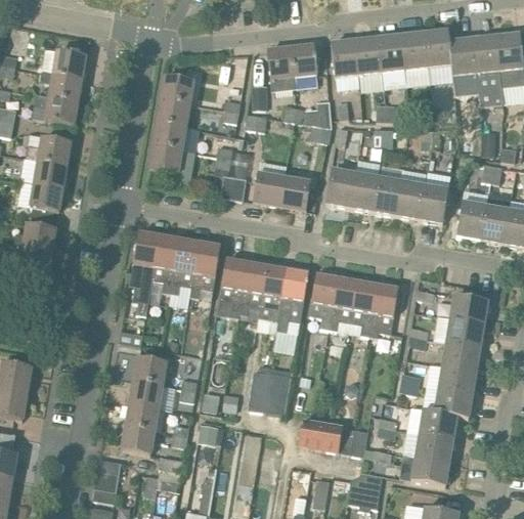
[(425,33),(428,68),(451,65),(448,42),(449,42),(448,31),(425,33)]
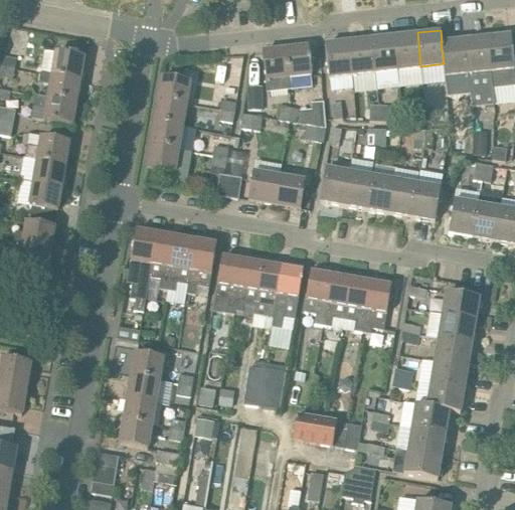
[(394,35),(397,68),(420,66),(417,32),(394,35)]
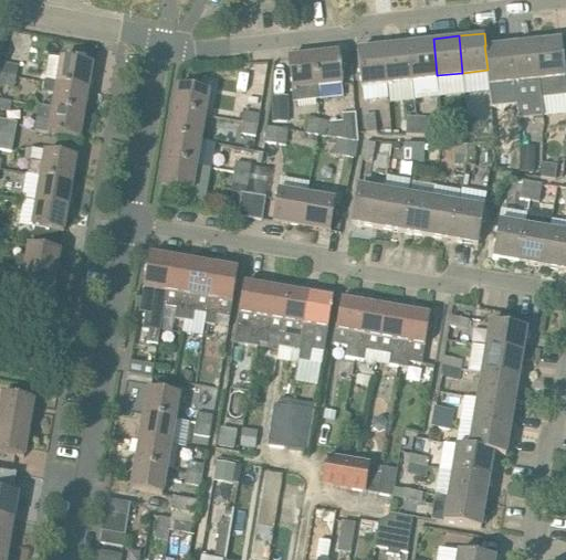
[(535,40),(542,94),(565,91),(565,82),(565,74),(562,37),(535,40)]
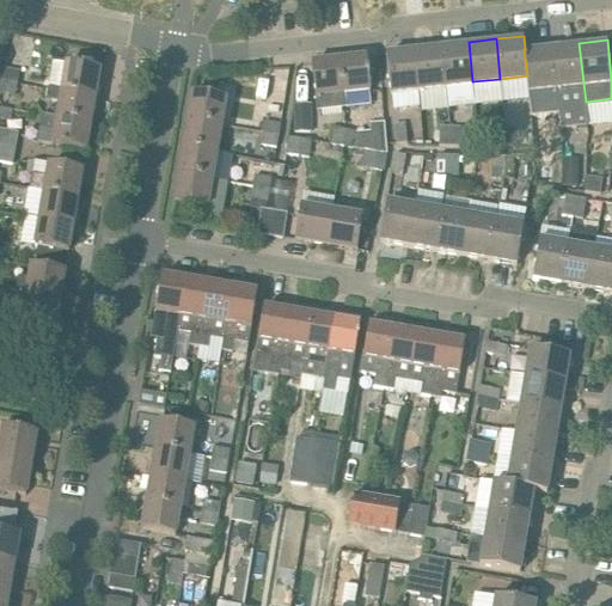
[(441,46),(445,85),(472,81),(469,42),(441,46)]
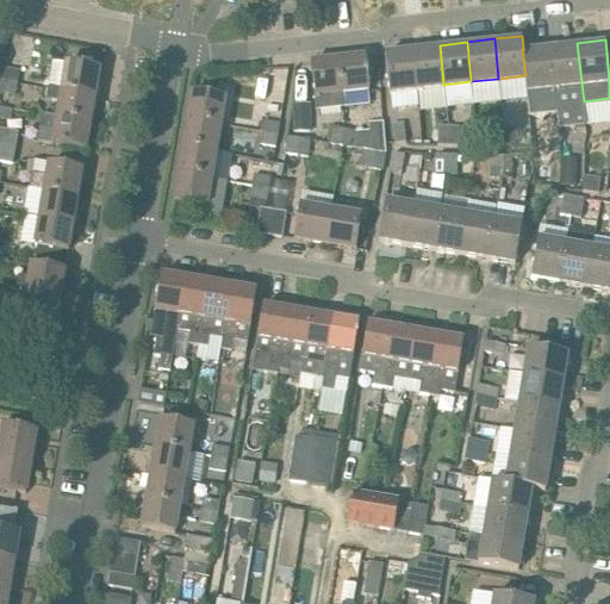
[(551,47),(554,86),(559,124),(586,122),(584,101),(577,43),(551,47)]
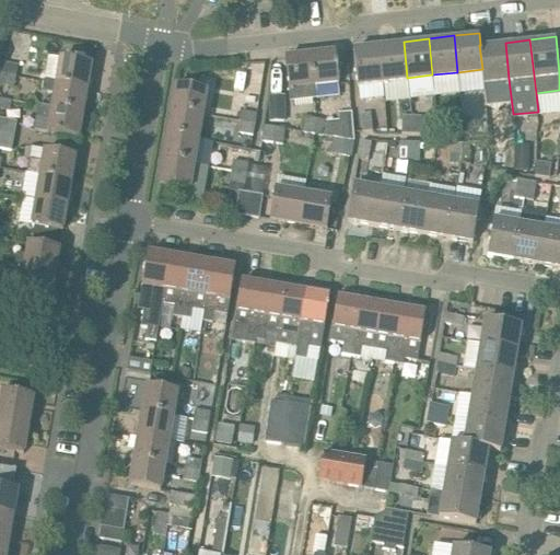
[(380,44),(383,81),(407,78),(404,42),(380,44)]
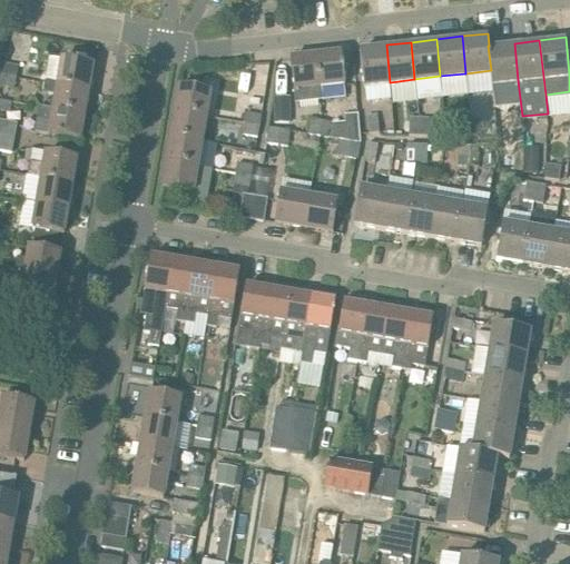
[(488,46),(491,70),(492,70),(493,83),(518,80),(514,43),(489,46),(488,46)]
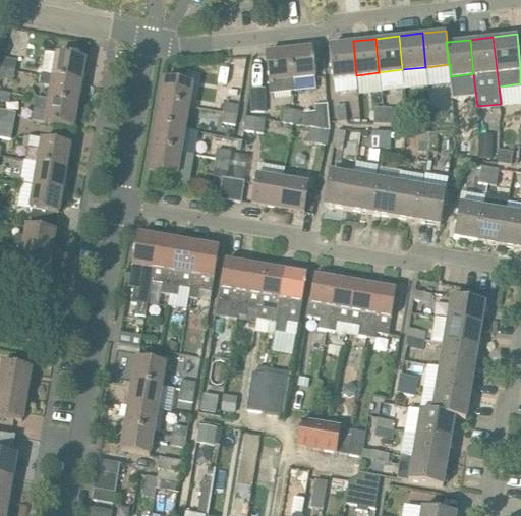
[(356,75),(353,41),(329,44),(333,77),(356,75)]
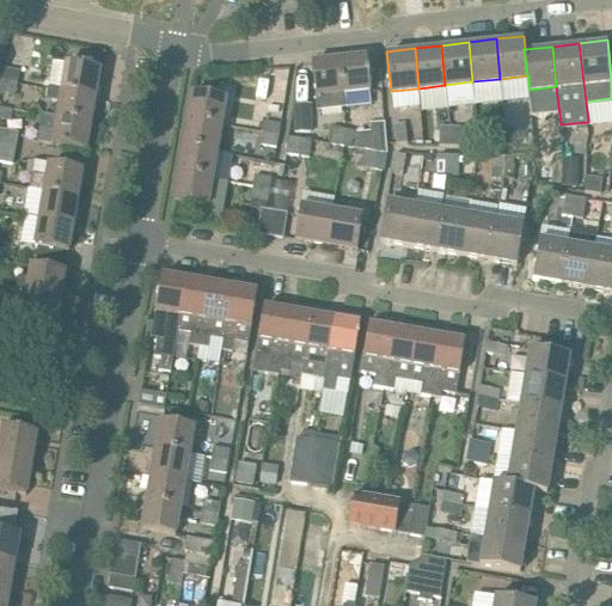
[(340,56),(343,90),(371,86),(367,53),(340,56)]
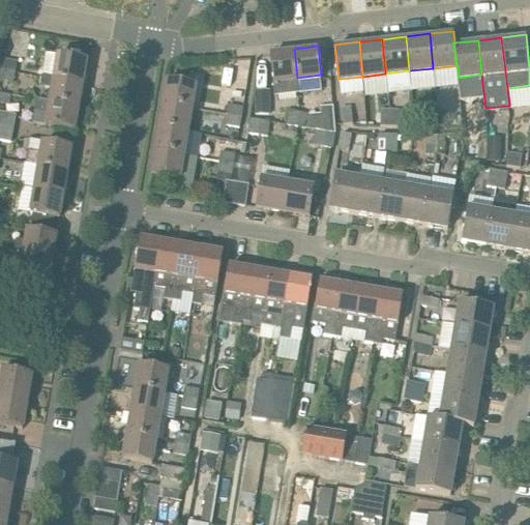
[(297,78),(294,49),(270,51),(275,92),(298,89),(297,78)]
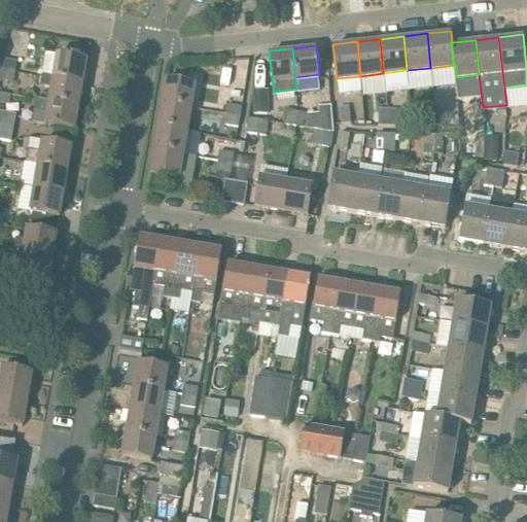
[(58,51),(54,74),(82,79),(86,57),(58,51)]
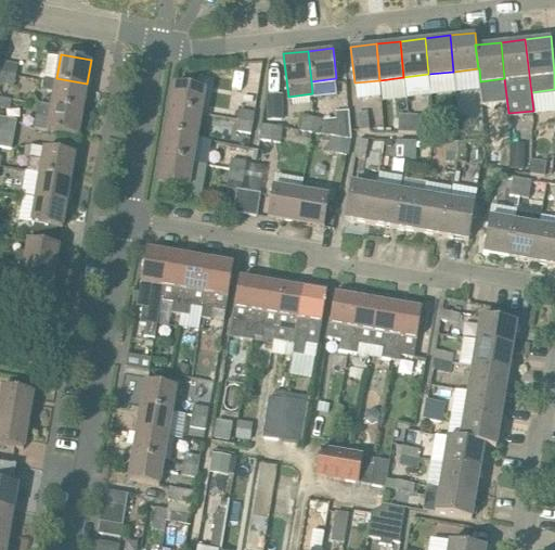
[(16,72),(0,68),(0,69),(0,79),(14,82),(16,72)]
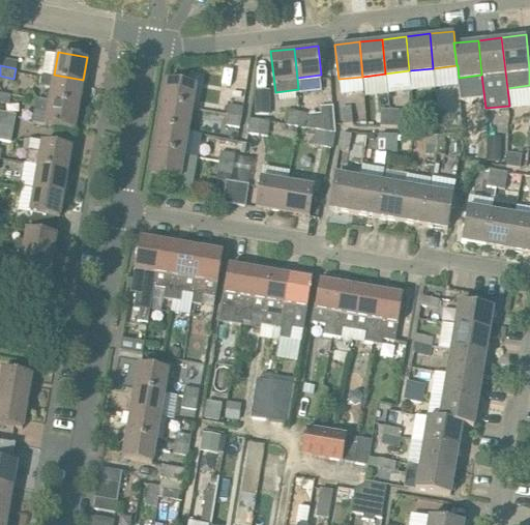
[(83,80),(54,75),(42,73),(41,81),(52,83),(50,98),(79,104),(83,80)]
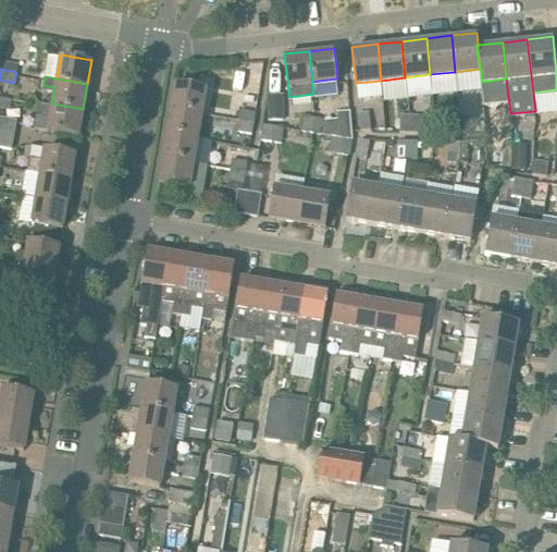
[(176,82),(172,107),(201,112),(206,87),(176,82)]
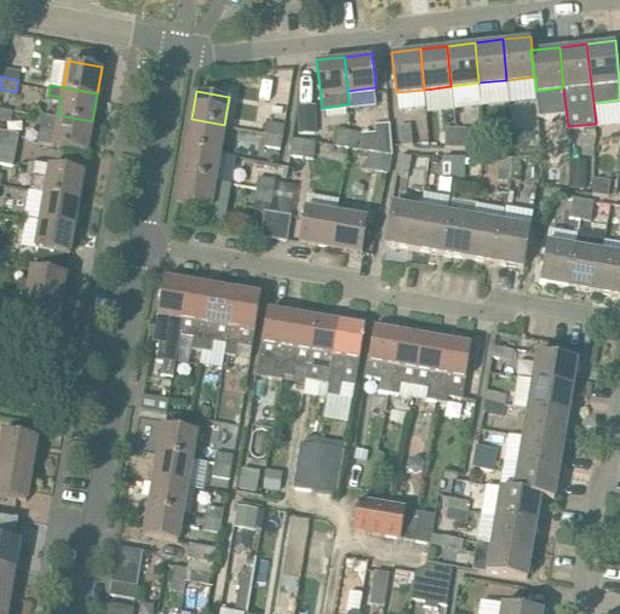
[(0,115),(11,118),(13,107),(0,104),(0,115)]
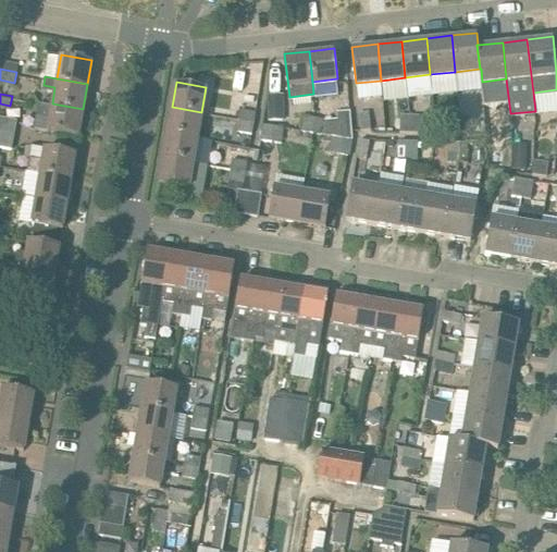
[(83,109),(52,103),(40,101),(36,127),(78,135),(83,109)]
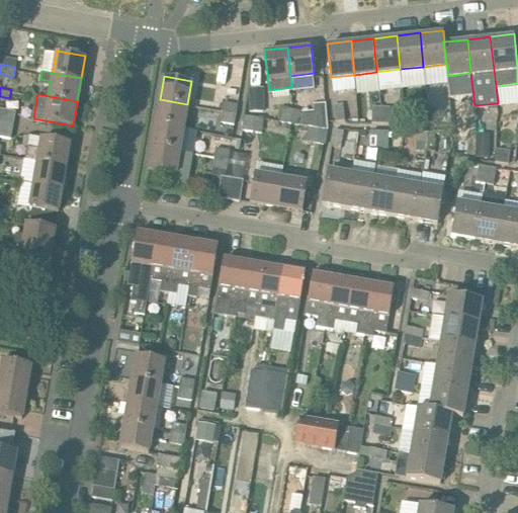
[(262,97),(249,97),(249,107),(263,107),(262,97)]
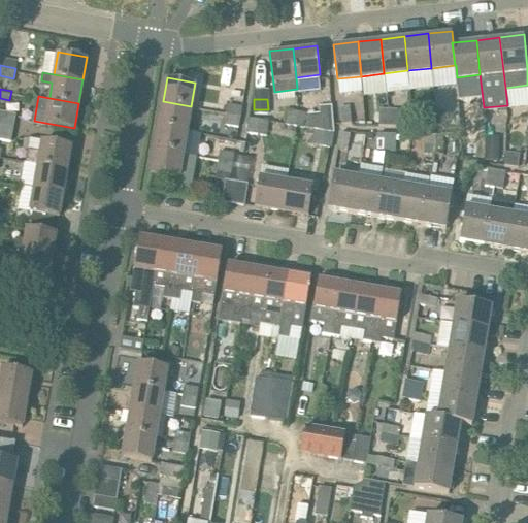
[(191,106),(163,101),(159,124),(187,128),(191,106)]
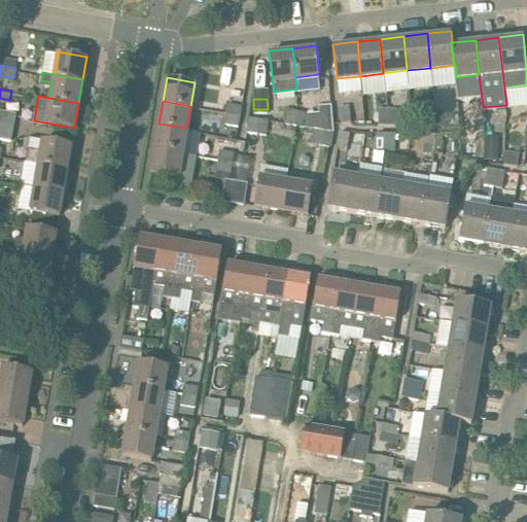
[(226,101),(224,111),(240,113),(241,103),(226,101)]
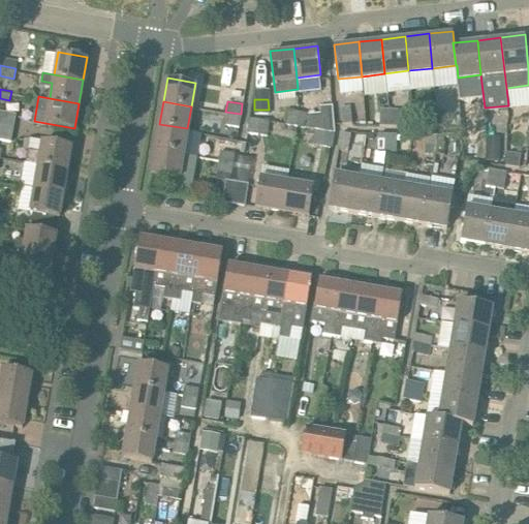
[(320,111),(307,112),(304,125),(314,127),(335,129),(332,102),(319,104),(320,111)]
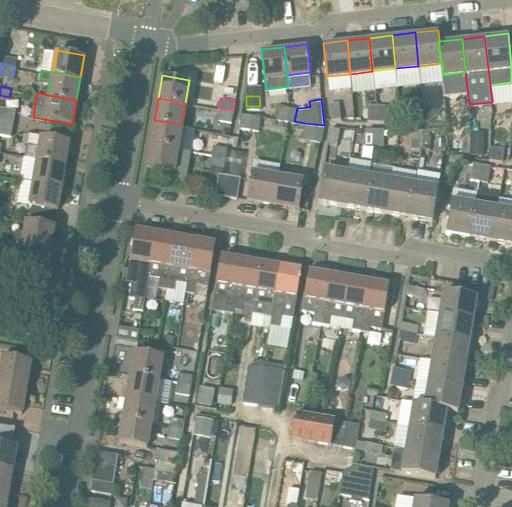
[(332,118),(340,117),(338,99),(330,100),(332,118)]
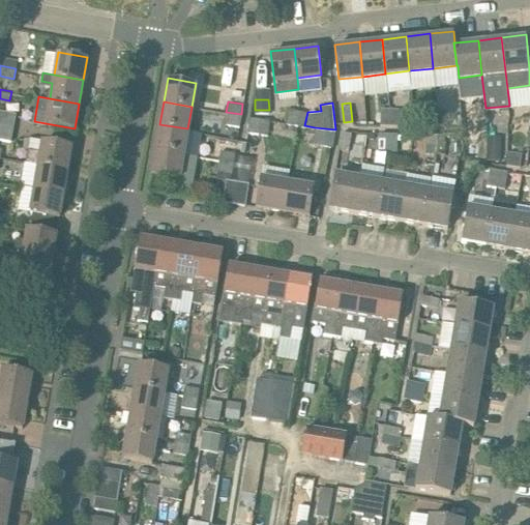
[(16,110),(8,108),(0,106),(0,122),(12,125),(16,110)]
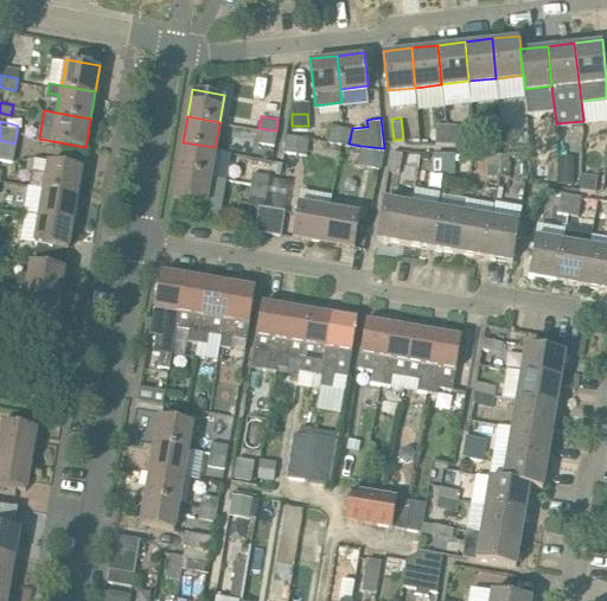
[(446,141),(446,121),(435,121),(435,141),(446,141)]
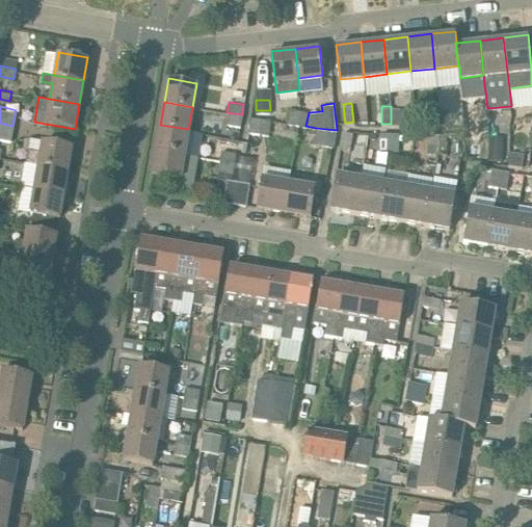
[(401,106),(391,106),(391,124),(401,124),(401,106)]
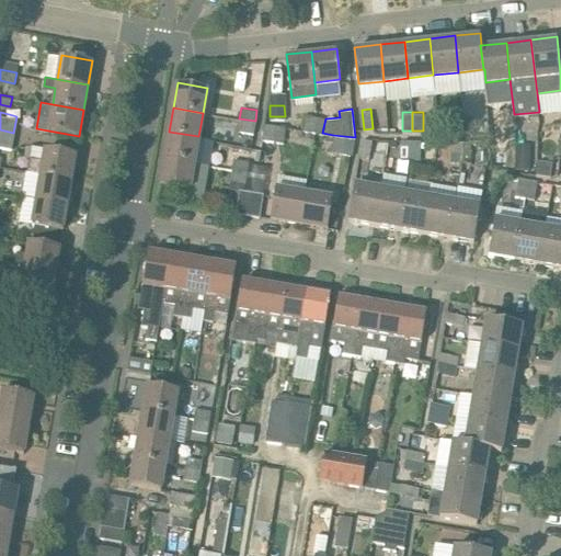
[(322,135),(322,133),(325,118),(306,114),(302,129),(322,135)]
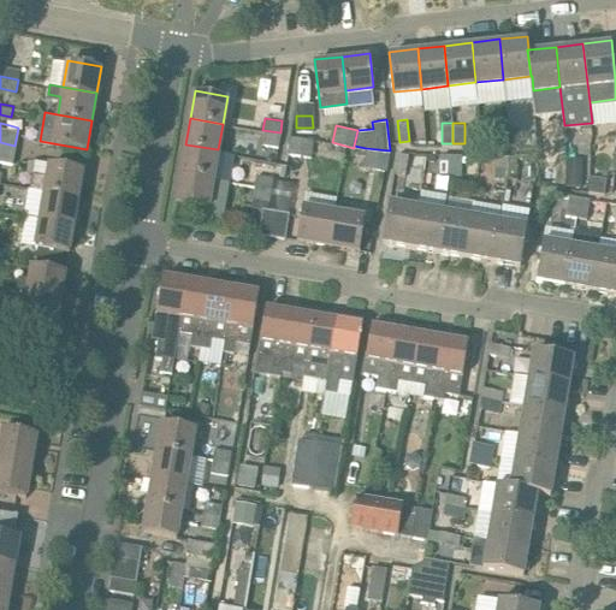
[(498,144),(508,144),(508,126),(498,125),(498,144)]
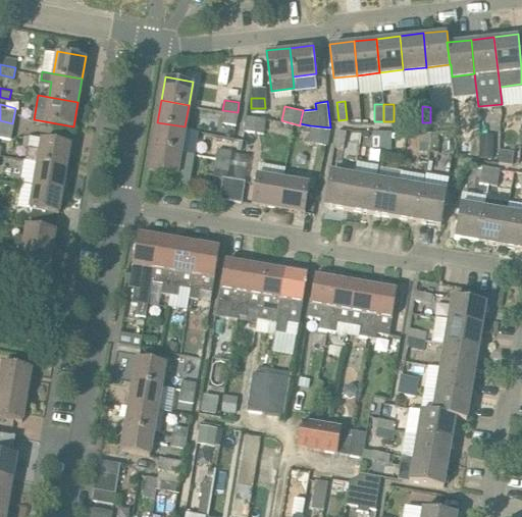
[(430,107),(430,122),(439,123),(440,107),(430,107)]
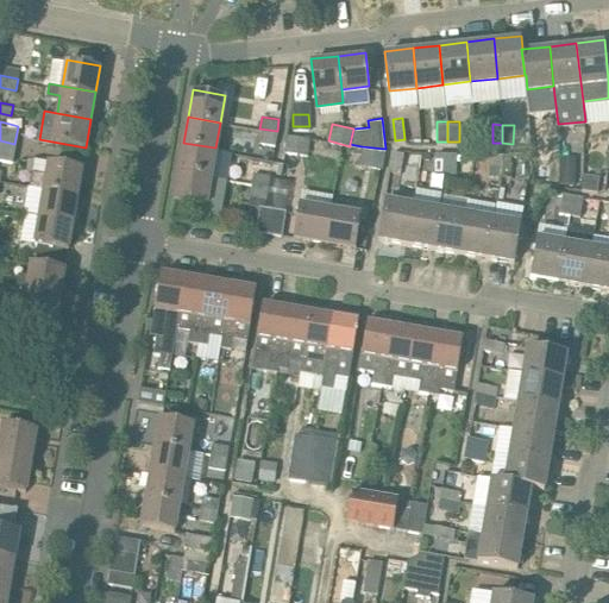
[(277,131),(259,129),(258,139),(276,142),(277,131)]
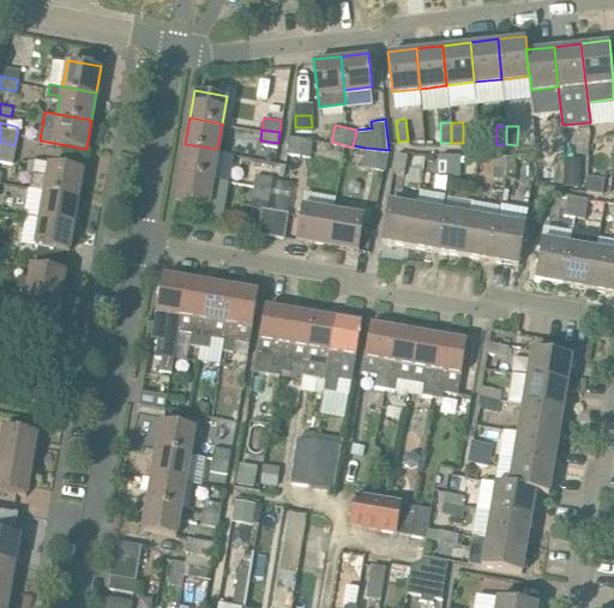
[(309,155),(312,138),(289,133),(286,151),(299,154),(309,155)]
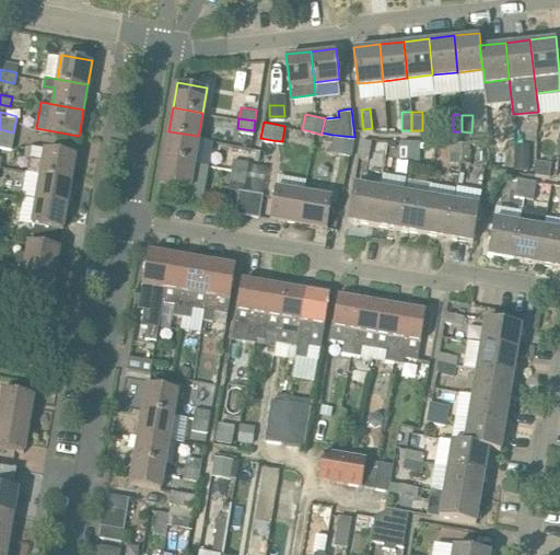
[(0,129),(0,160),(1,154),(0,153),(0,143),(11,146),(13,133),(0,129)]
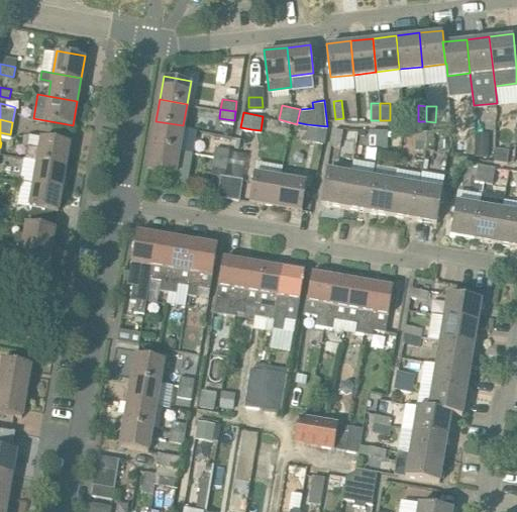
[(183,125),(156,121),(151,143),(180,147),(183,125)]
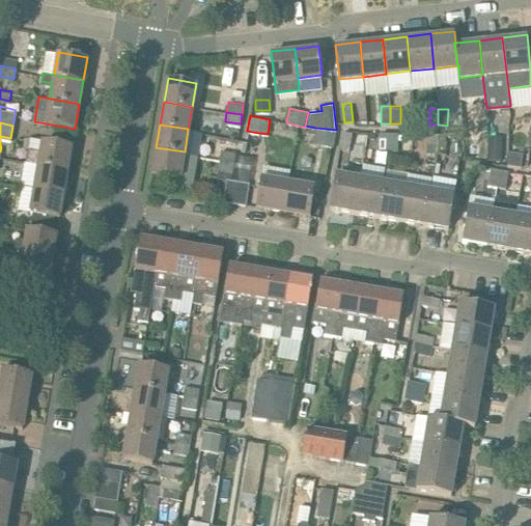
[(336,130),(315,128),(312,142),(333,146),(336,130)]
